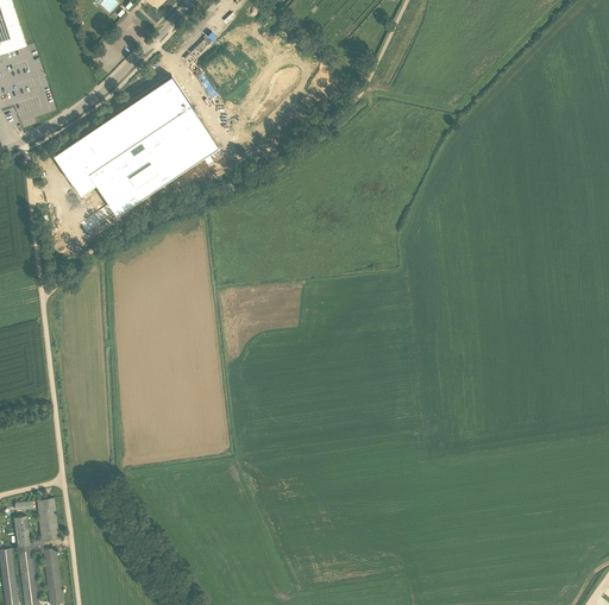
[(27,49),(11,0),(0,0),(0,51),(18,46),(19,51),(27,49)]
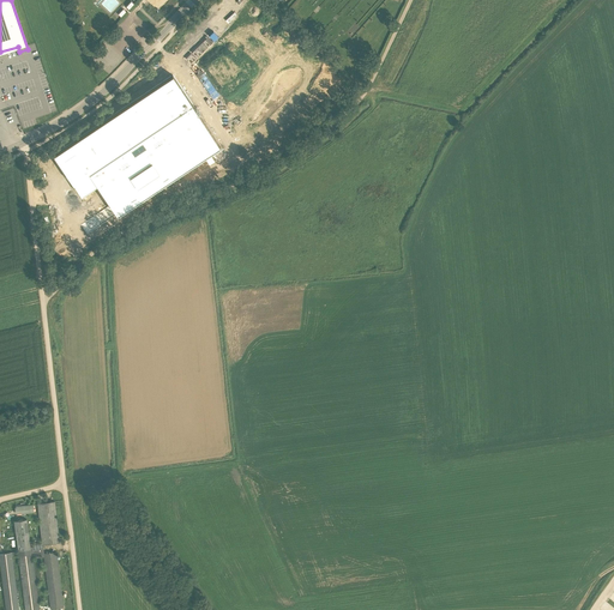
[(192,108),(199,118),(202,115),(202,116),(233,95),(232,94),(235,92),(239,96),(270,64),(239,35),(209,55),(220,71),(186,86),(196,107),(192,108)]
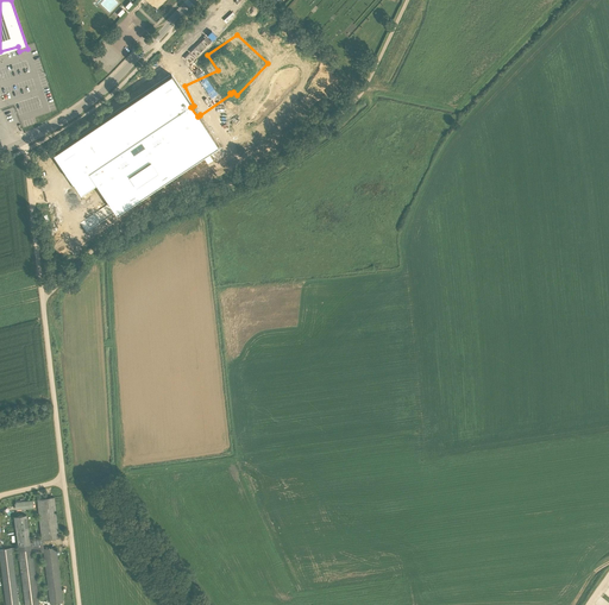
[(171,79),(54,157),(81,197),(95,187),(96,188),(96,187),(117,216),(218,149),(171,79)]
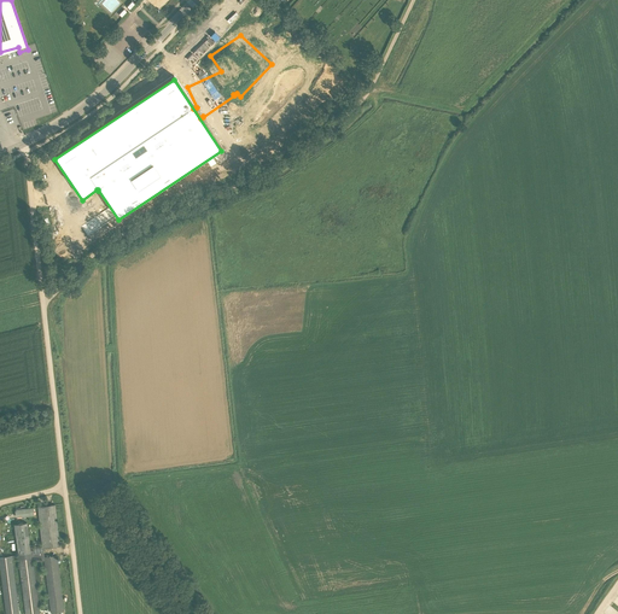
[(216,165),(211,159),(207,163),(211,169),(216,165)]
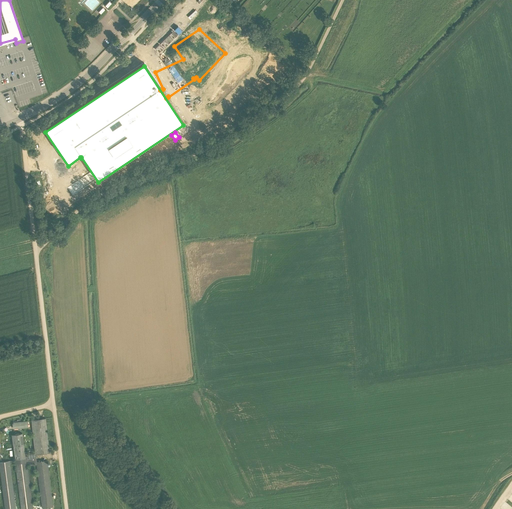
[(0,464),(0,472),(5,508),(15,508),(9,467),(16,466),(22,508),(32,508),(27,469),(37,467),(42,508),(53,508),(48,469),(48,468),(47,463),(37,465),(36,457),(49,456),(49,450),(46,421),(45,421),(42,421),(32,423),(36,455),(35,455),(25,456),(23,437),(19,437),(15,438),(12,438),(15,463),(3,464),(0,464)]
